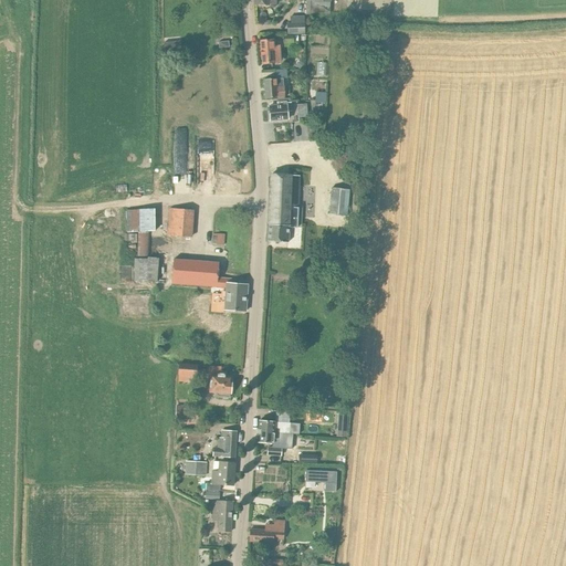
[(311,12),(329,13),(331,3),(332,3),(331,0),(306,0),(311,0),(311,12)]
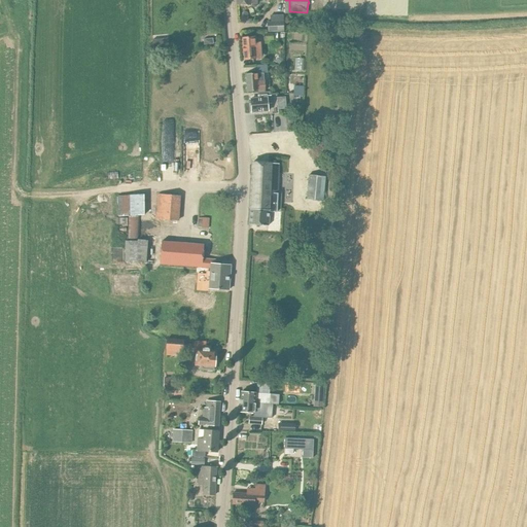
[(284,22),(284,14),(271,15),(272,23),(268,23),(268,31),(285,31),(284,22)]
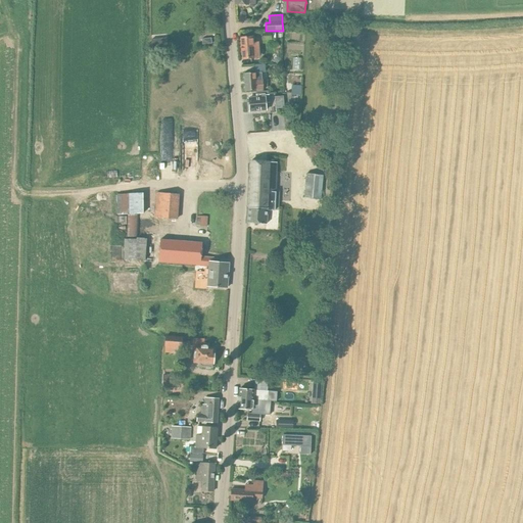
[(253,37),(250,38),(240,38),(241,58),(258,57),(257,43),(253,43),(253,37)]
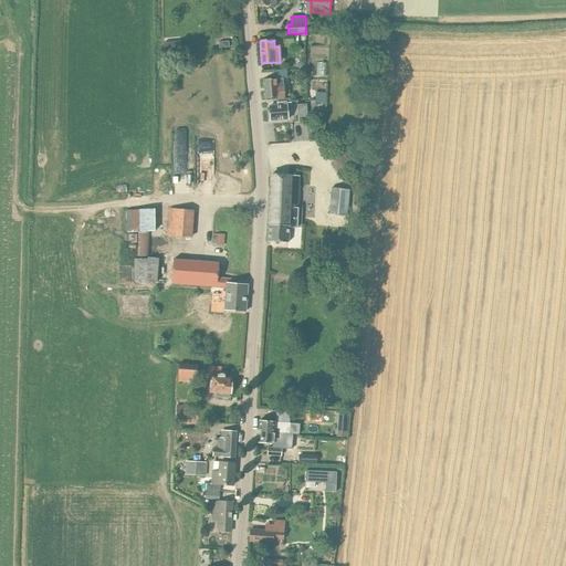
[(179,41),(164,42),(165,52),(180,51),(179,41)]
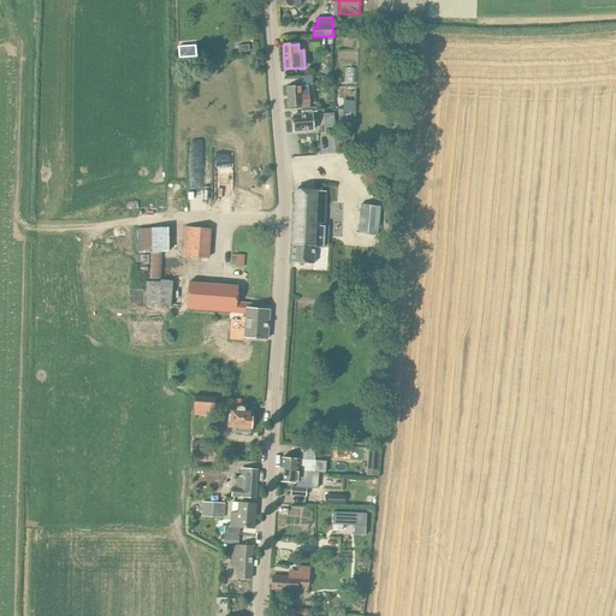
[(307,86),(300,86),(288,87),(289,107),(308,106),(307,86)]
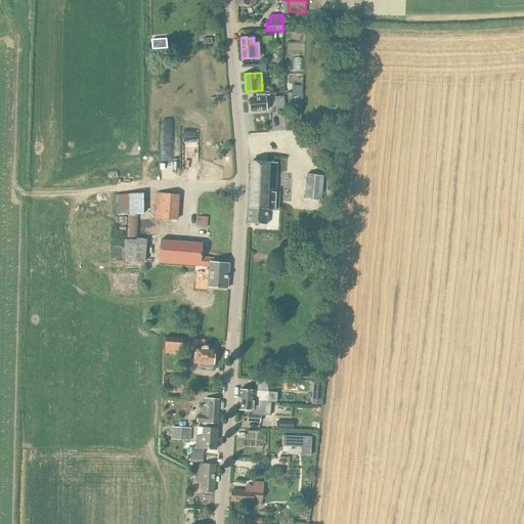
[(293,85),(292,95),(301,95),(302,86),(293,85)]
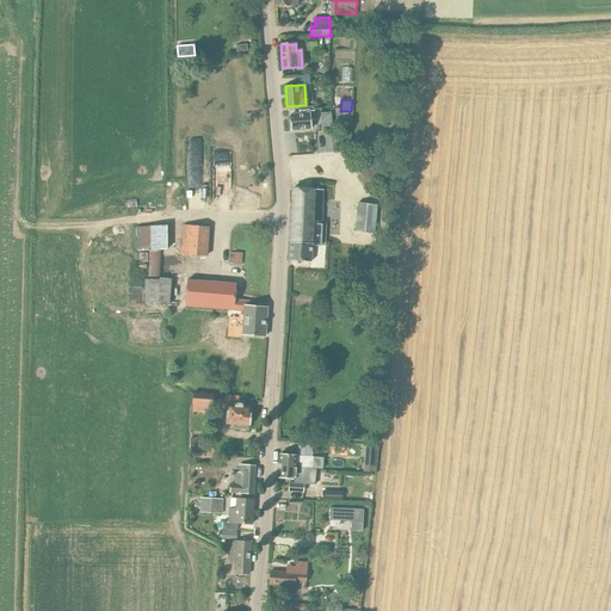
[(291,130),(298,129),(310,129),(309,110),(298,110),(300,115),(290,115),(291,130)]
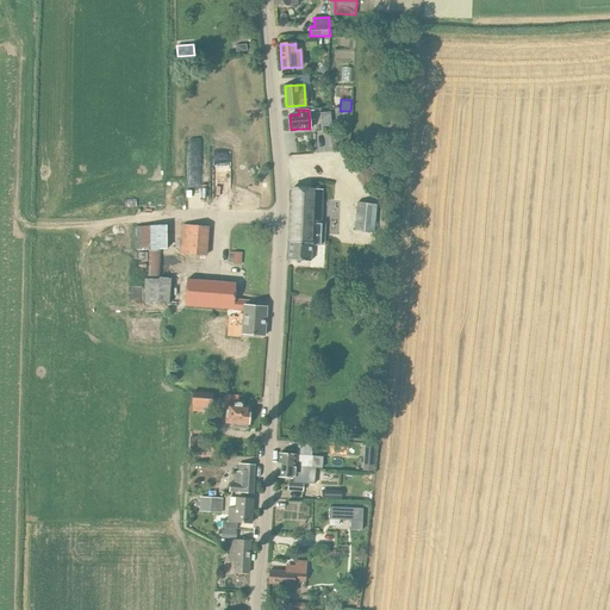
[(378,156),(368,155),(367,172),(377,173),(378,156)]
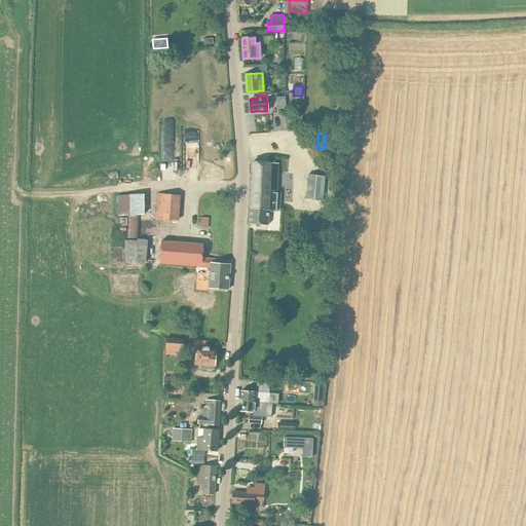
[(268,210),(276,211),(278,163),(252,162),(250,208),(248,224),(267,225),(268,210)]
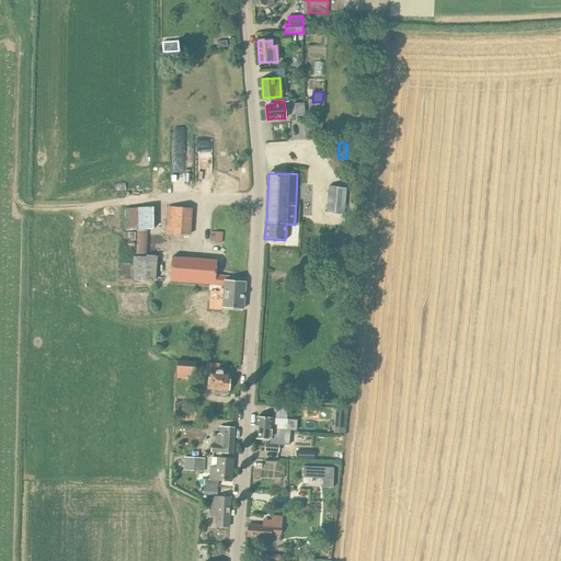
[(346,187),(329,186),(327,213),(344,214),(346,187)]
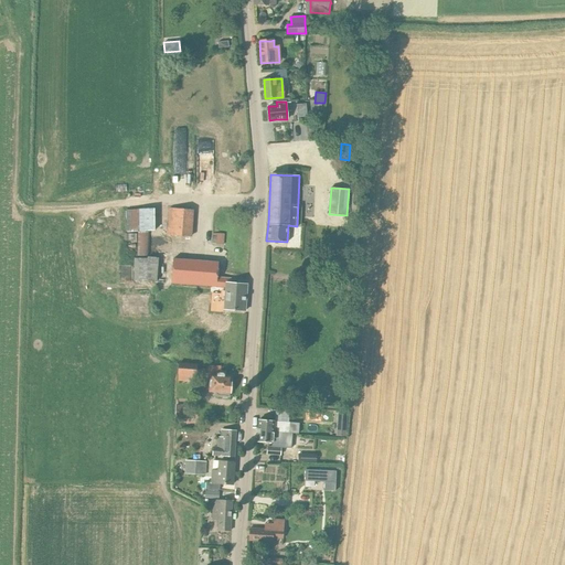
[(126,210),(127,232),(138,232),(137,256),(148,256),(148,231),(156,230),(155,209),(126,210)]
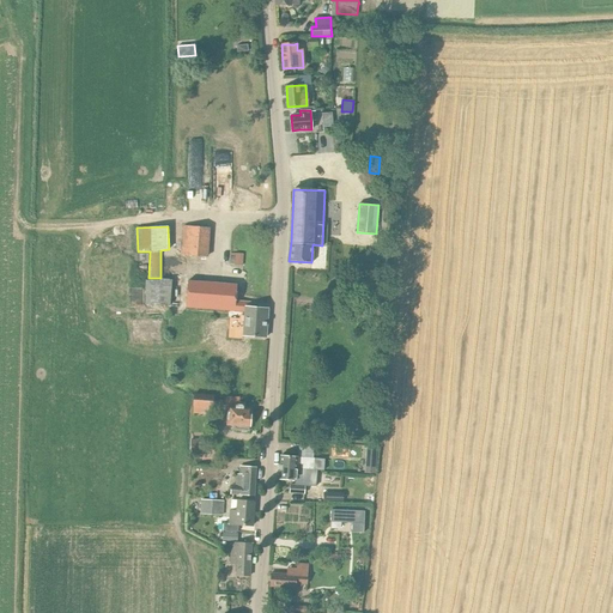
[(183,255),(194,256),(206,258),(208,228),(184,226),(183,255)]
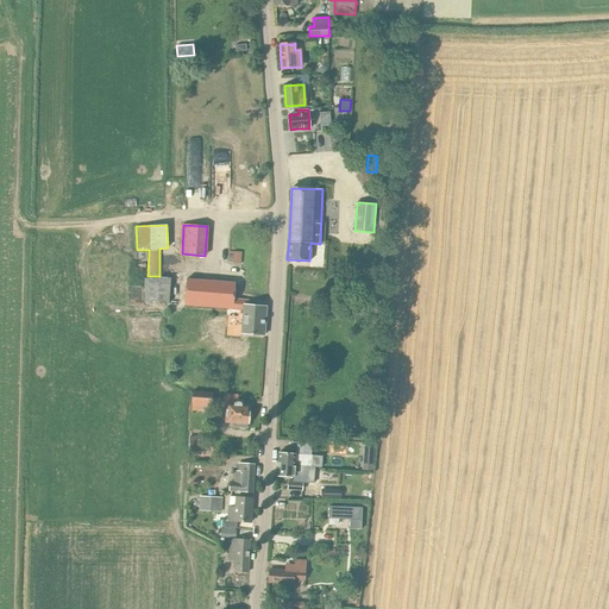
[(230,251),(228,263),(242,263),(242,252),(230,251)]
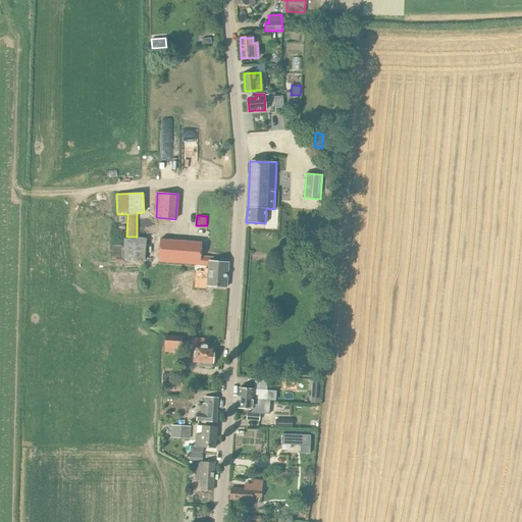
[(124,239),(124,259),(146,259),(147,238),(136,238),(136,239),(126,239),(124,239)]
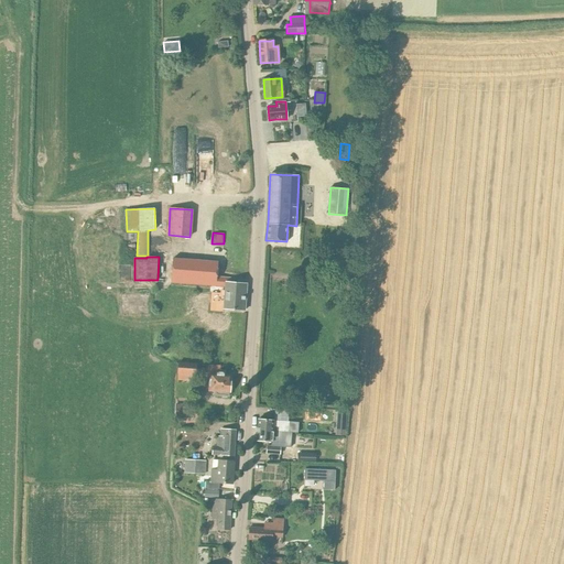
[(174,259),(172,283),(227,288),(225,308),(245,311),(247,284),(230,283),(230,278),(217,277),(218,262),(174,259)]
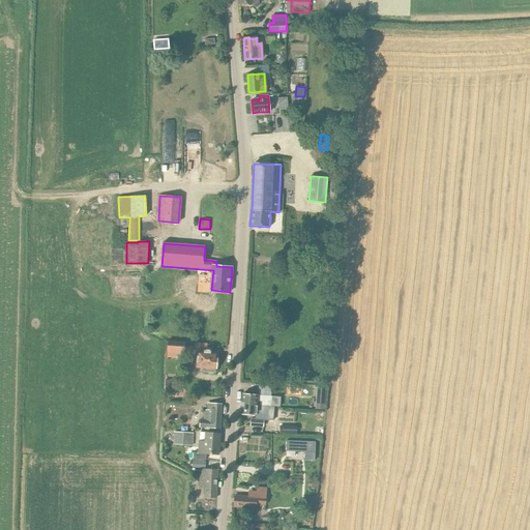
[(167,341),(167,349),(169,349),(183,351),(184,342),(170,341),(167,341)]
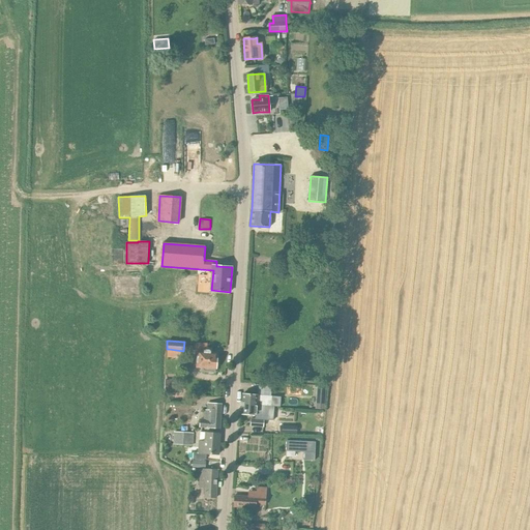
[(202,372),(207,372),(214,373),(214,367),(215,367),(217,353),(210,352),(210,351),(203,350),(203,353),(199,353),(198,366),(203,366),(202,372)]
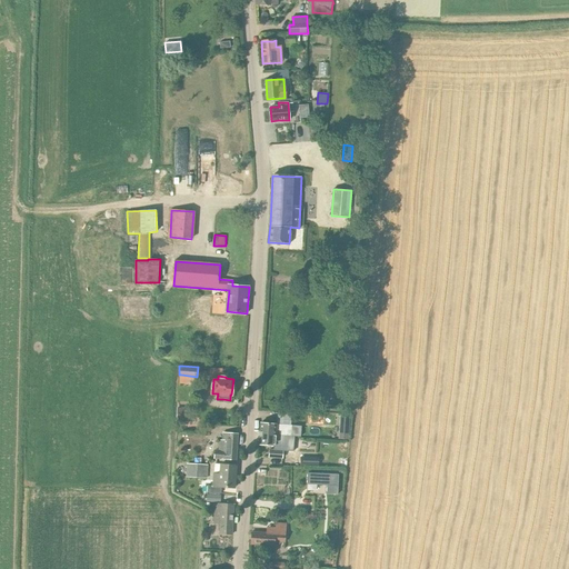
[(296,421),(296,412),(279,410),(278,419),(296,421)]
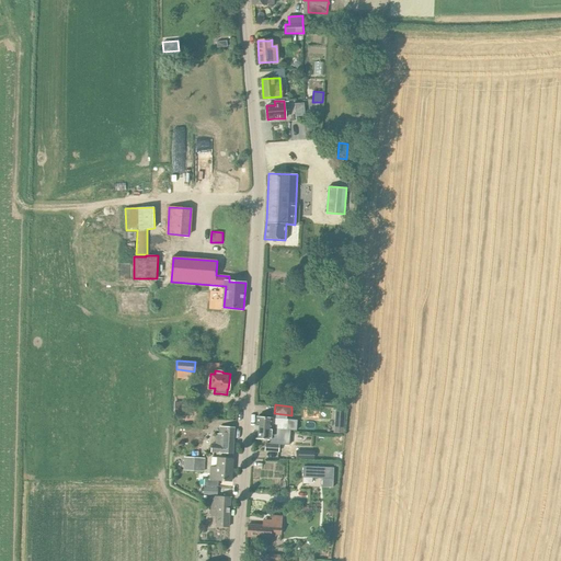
[(175,405),(175,414),(185,415),(185,405),(175,405)]
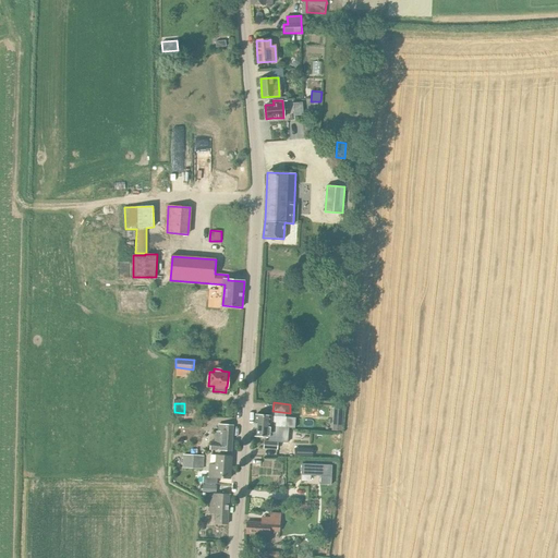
[(334,407),(331,429),(342,429),(343,407),(334,407)]
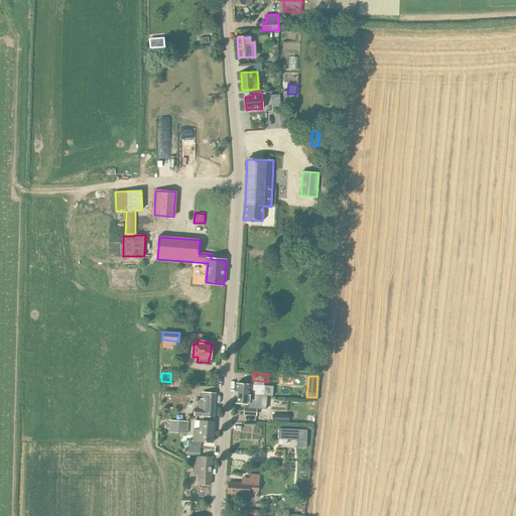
[(251,385),(236,384),(236,391),(250,393),(250,394),(258,395),(264,395),(264,391),(264,386),(263,386),(257,386),(250,385),(251,385)]
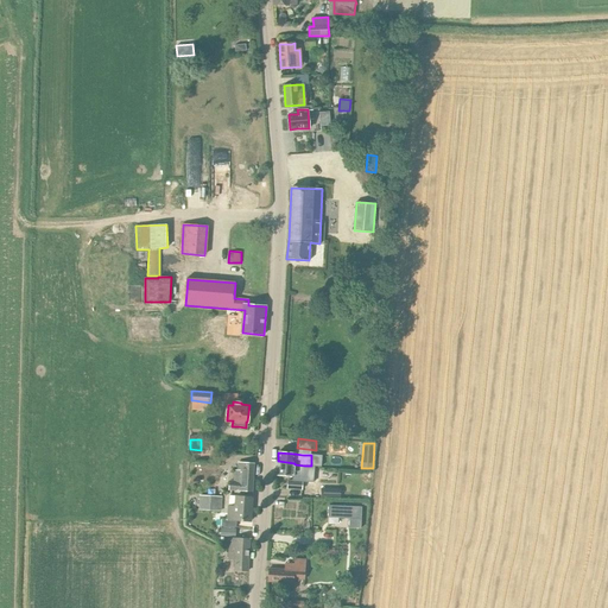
[(295,463),(278,461),(277,475),(293,476),(295,464),(295,463)]
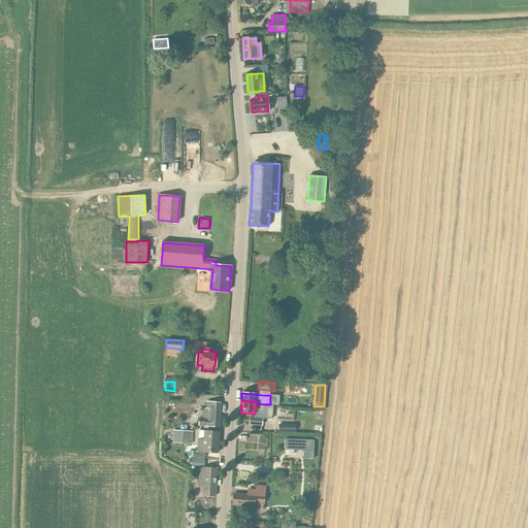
[(200,426),(208,426),(219,427),(221,402),(206,401),(206,406),(204,405),(204,418),(201,418),(200,426)]
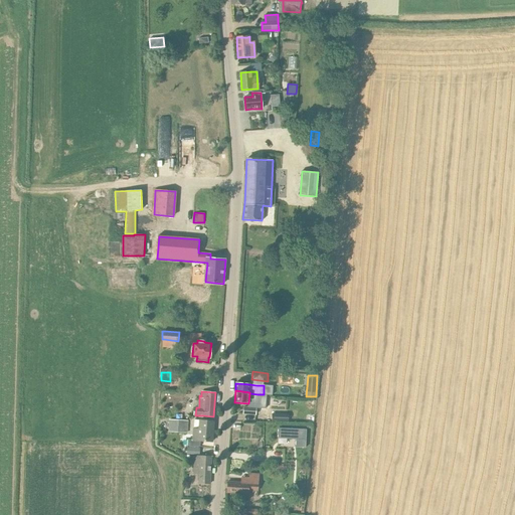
[(255,414),(256,407),(248,407),(243,406),(243,414),(253,414),(255,414)]
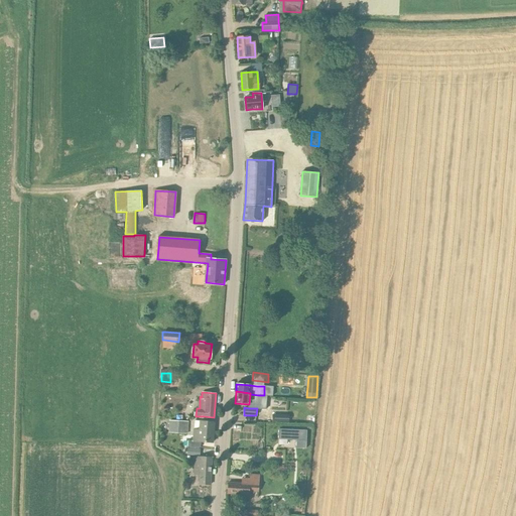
[(168,419),(168,433),(188,433),(188,421),(168,419)]
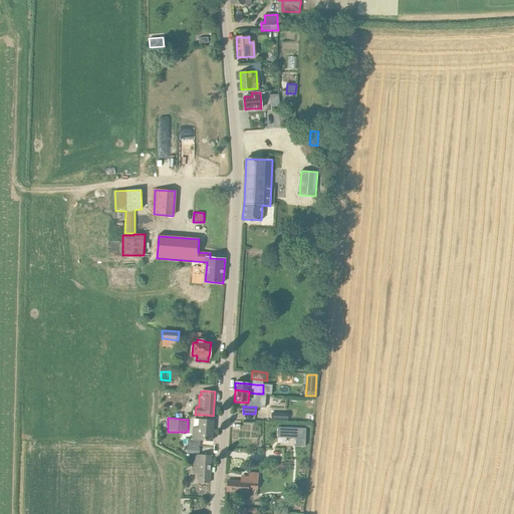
[(213,421),(203,420),(195,420),(193,440),(188,439),(187,445),(200,446),(200,440),(212,441),(213,421)]
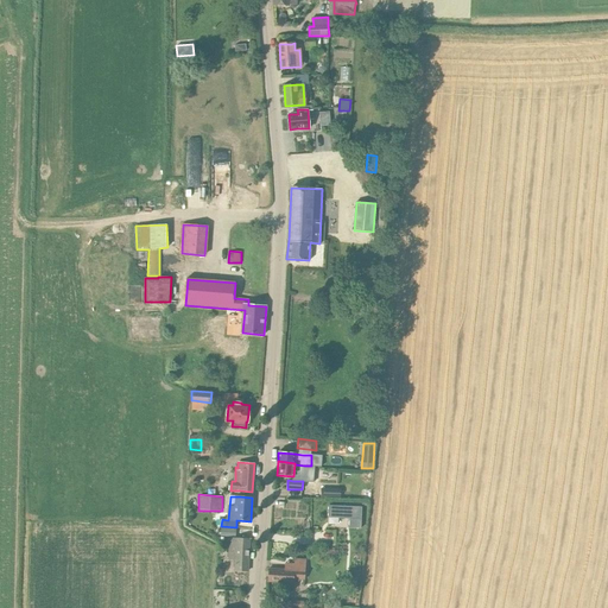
[(328,506),(328,518),(349,519),(348,529),(361,529),(361,507),(328,506)]
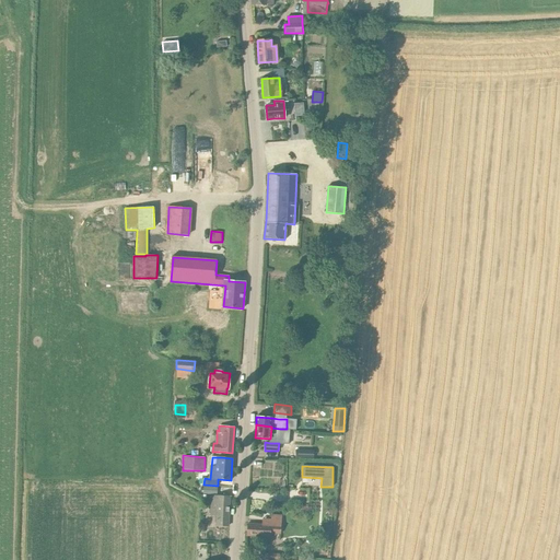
[(217,525),(218,525),(229,526),(230,497),(211,496),(210,512),(218,512),(217,525)]
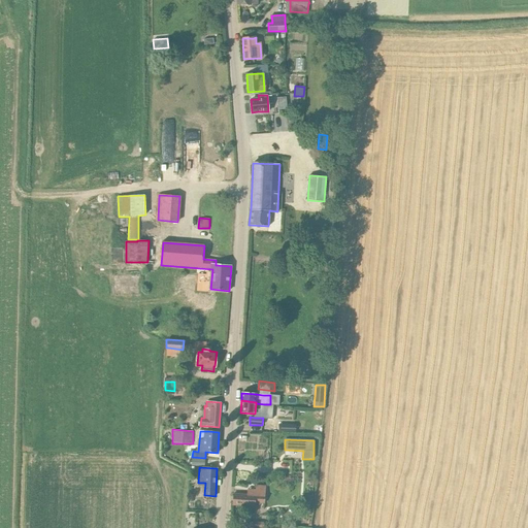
[(242,505),(254,506),(255,506),(255,502),(264,503),(265,490),(256,490),(255,495),(233,494),(232,504),(242,505)]
